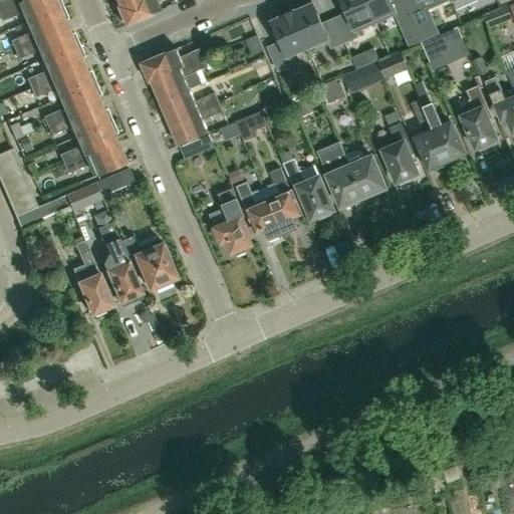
[(0,0),(0,8),(19,0),(0,0)]
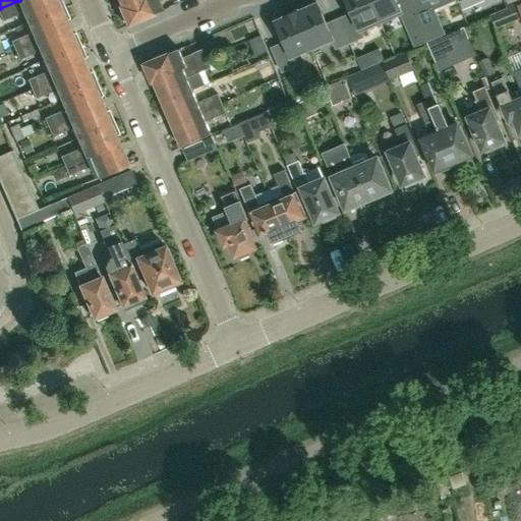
[(19,0),(0,8),(0,16),(2,22),(22,13),(25,21),(63,5),(60,0),(19,0)]
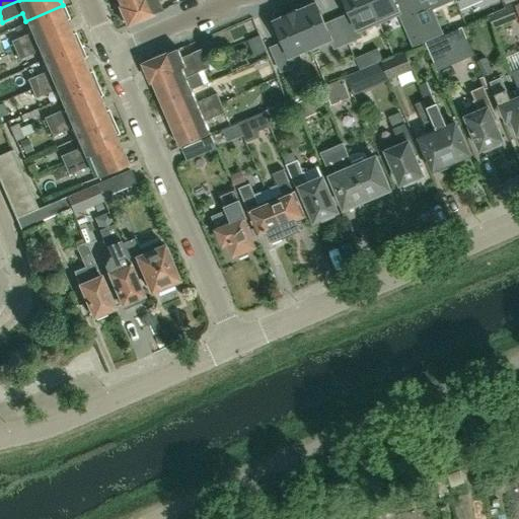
[(158,2),(163,0),(132,0),(120,5),(121,6),(119,7),(120,10),(119,13),(123,21),(125,22),(126,25),(162,10),(158,2)]
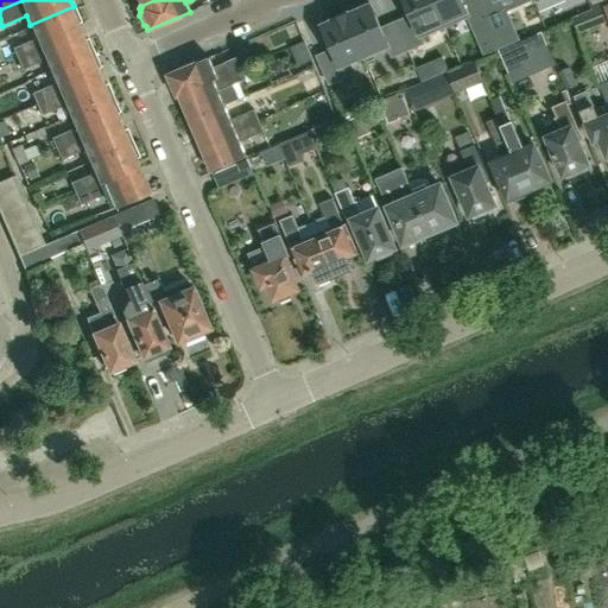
[(420,37),(444,27),(432,0),(403,0),(411,16),(396,23),(407,50),(423,43),(420,37)]
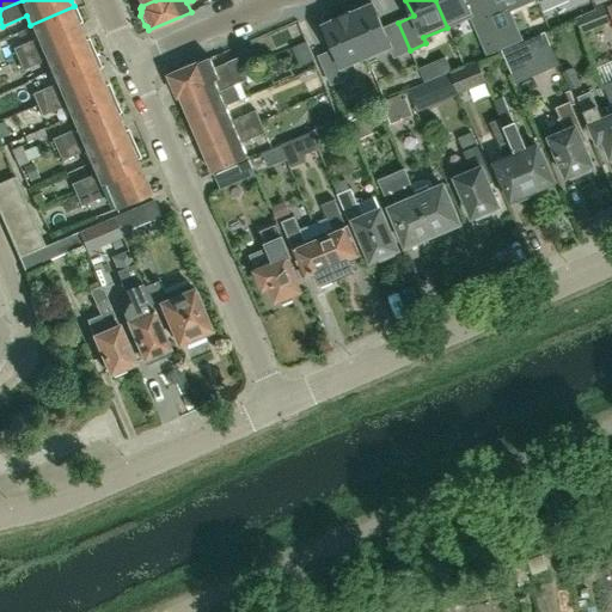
[(435,0),(447,28),(471,17),(473,23),(489,16),(482,0),(435,0)]
